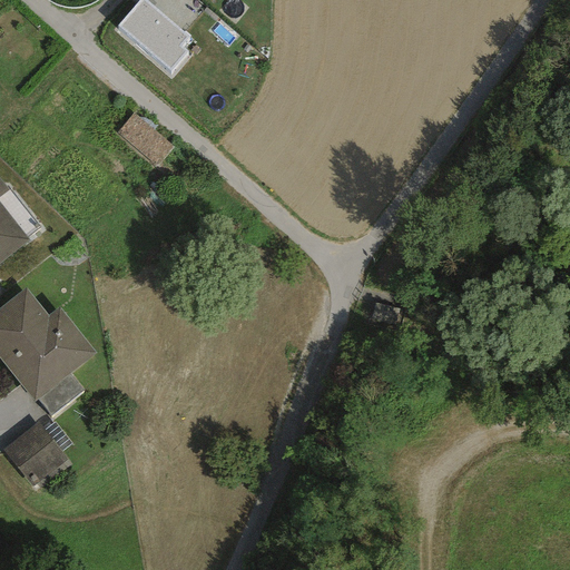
[(138,0),(117,26),(169,71),(187,51),(180,46),(188,36),(145,0),(138,0)]
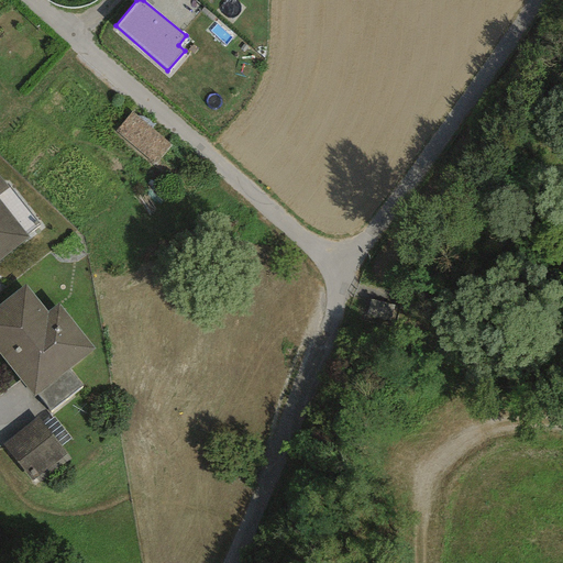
[(170,145),(131,112),(113,134),(153,167),(170,145)]
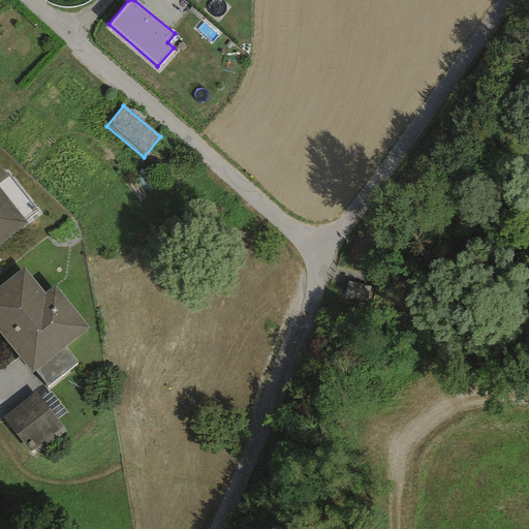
[(0,243),(26,222),(0,189),(0,182),(7,177),(0,167),(0,243)]
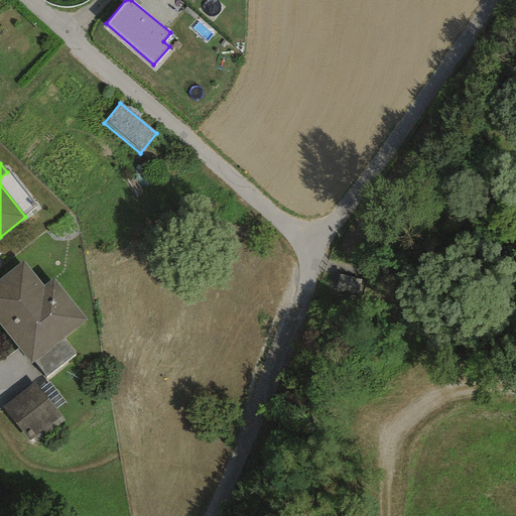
[(42,285),(22,260),(0,278),(0,326),(30,364),(32,362),(63,338),(86,320),(53,278),(42,285)]
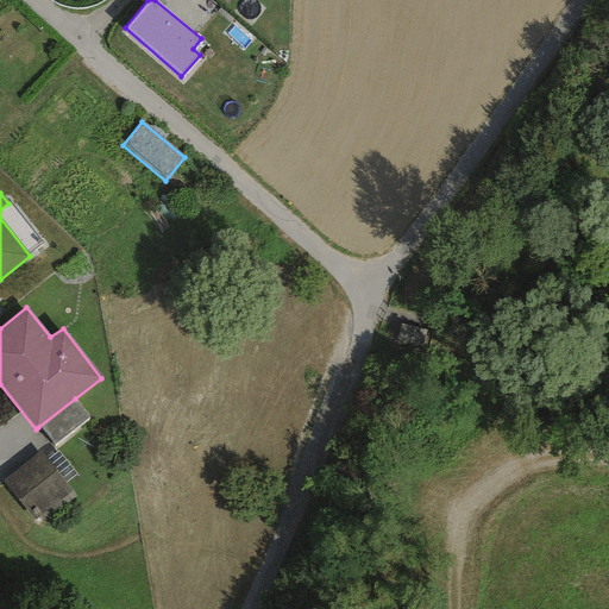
[(54,446),(89,416),(75,399),(38,427),(54,446)]
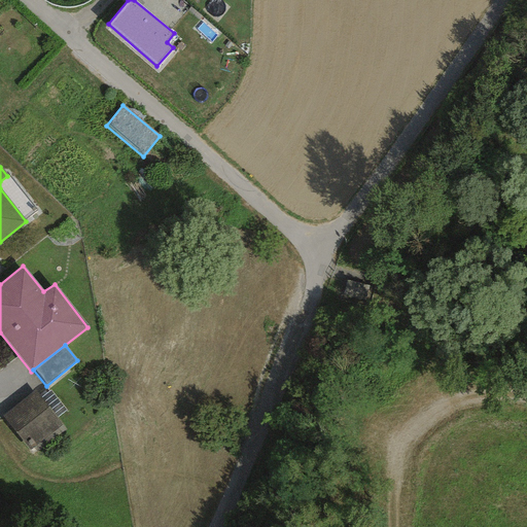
[(66,411),(50,390),(40,398),(57,419),(66,411)]
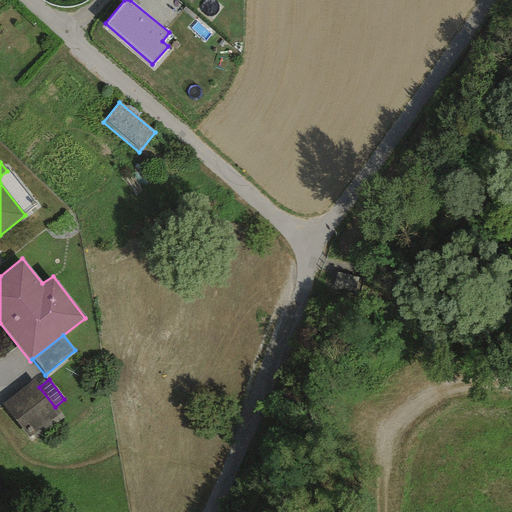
[(39,387),(32,380),(1,405),(29,440),(61,414),(55,407),(39,387)]
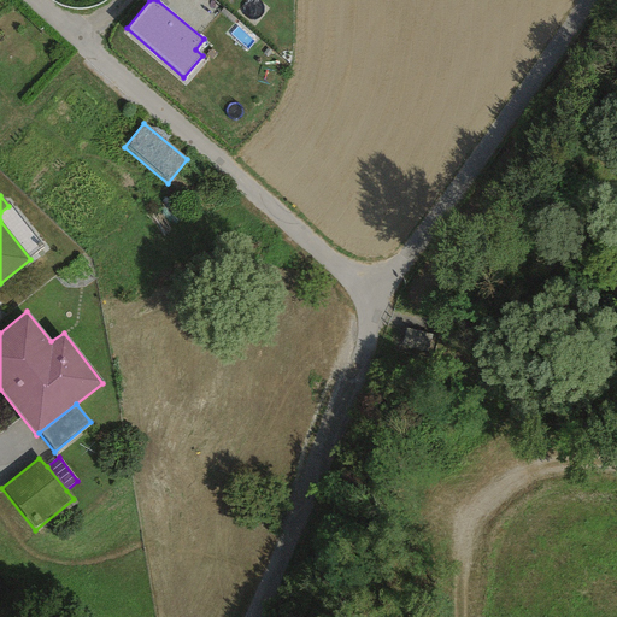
All buildings are outlined.
